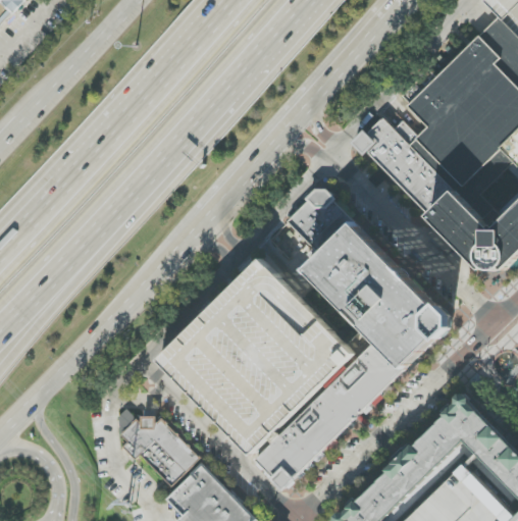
[(28,0),(14,14),(11,12),(0,24),(0,0),(28,0)]
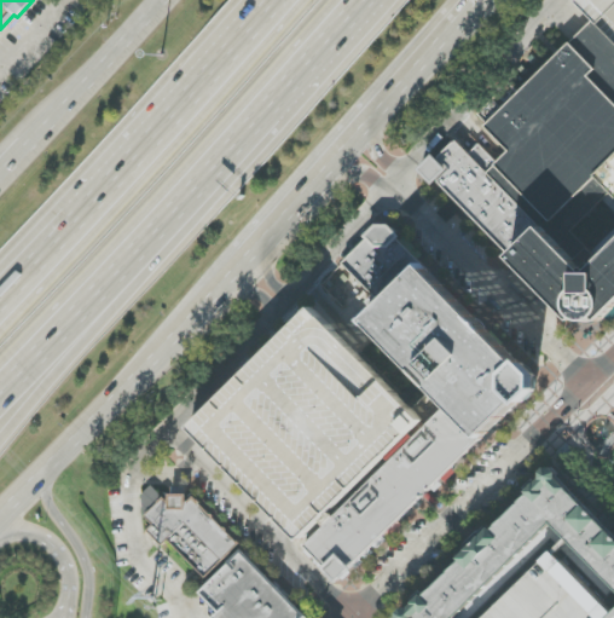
[(572,0),(590,18),(613,42),(613,0),(572,0)]
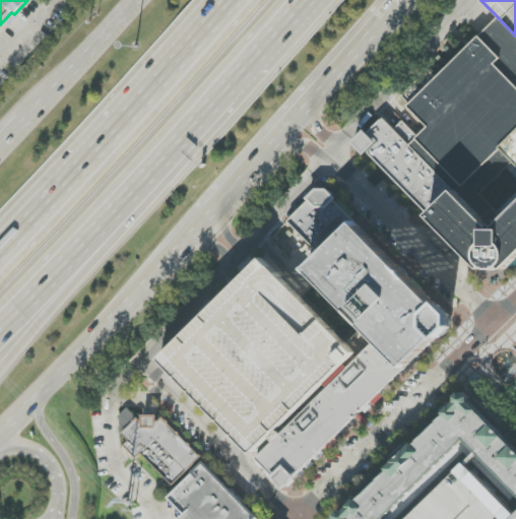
[(515,254),(502,268),(499,266),(497,268),(493,269),(488,269),(482,267),(480,266),(479,268),(454,242),(444,252),(425,233),(434,222),(385,173),(373,186),(365,178),(378,166),(364,151),(361,155),(347,141),(361,128),(365,132),(380,116),(391,127),(399,119),(414,135),(424,126),(403,106),(496,15),(515,36),(515,254)]
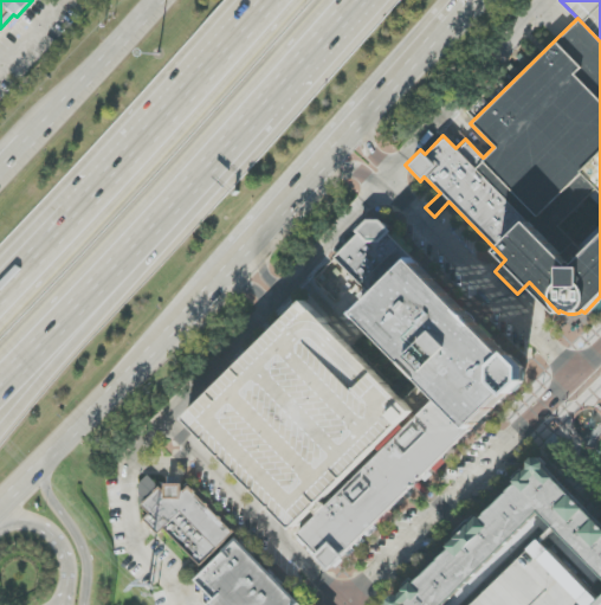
[(408,257),(405,253),(409,249),(392,231),(388,236),(386,233),(389,230),(377,219),(364,218),(354,230),(356,232),(310,278),(333,301),(354,280),(361,288),(354,294),(360,301),(368,293),(370,295),(408,257)]
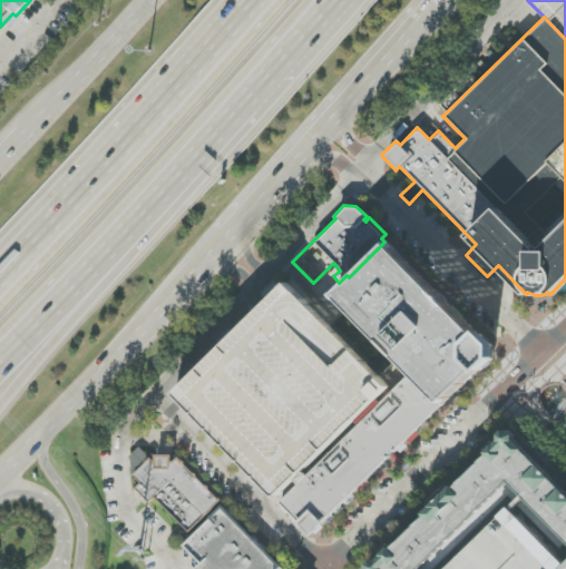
[(332,294),(349,277),(384,242),(387,241),(392,246),(391,247),(475,333),(477,330),(491,344),(491,359),(477,373),(475,370),(391,450),(399,460),(394,464),(387,457),(320,520),(322,523),(308,537),(294,522),(296,521),(276,501),(295,483),(305,474),(355,424),(378,403),(406,376),(408,380),(413,375),(379,340),(378,342),(332,294)]
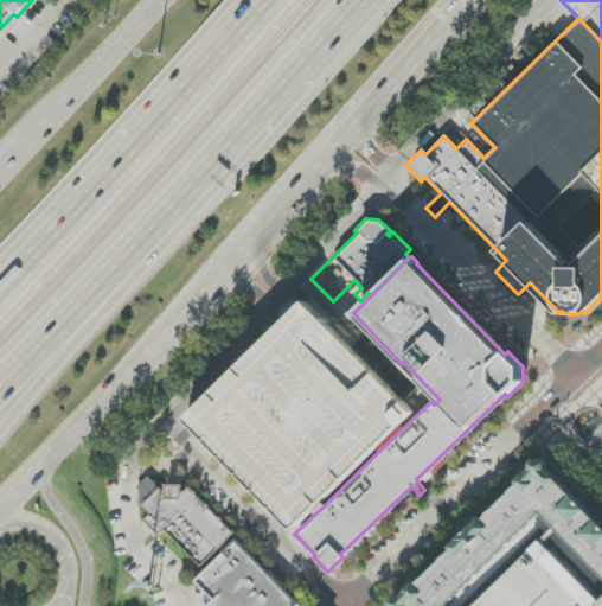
[(303,300),(411,412),(397,425),(402,429),(378,452),(373,447),(320,501),(325,505),(314,515),(311,510),(290,530),(180,419),(303,300)]
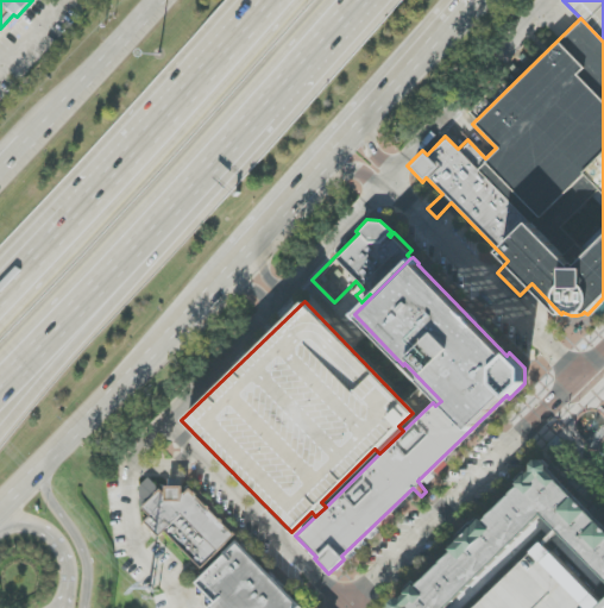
[(603,607),(603,532),(539,463),(411,583),(389,605),(392,607),(603,607)]
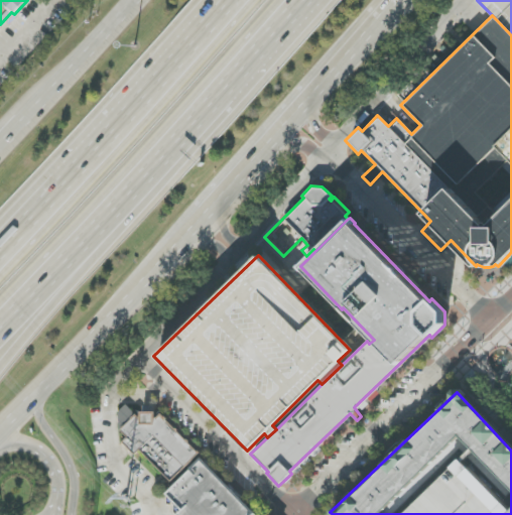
[(199,452),(167,482),(137,449),(132,455),(119,441),(124,436),(116,428),(114,412),(123,404),(132,414),(133,413),(138,418),(138,410),(139,410),(139,404),(151,404),(151,410),(153,410),(153,417),(157,412),(161,415),(162,414),(199,452)]
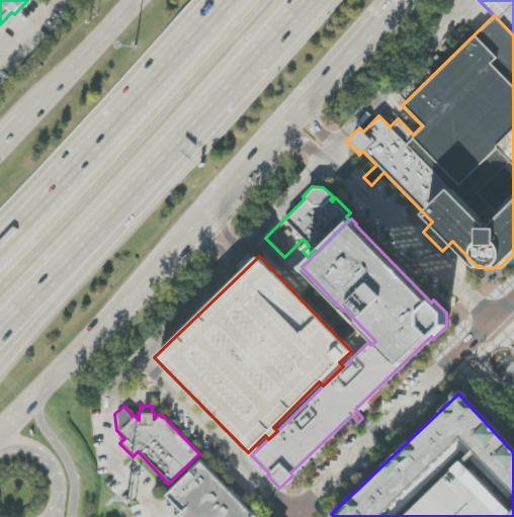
[(199,459),(187,470),(188,471),(164,495),(179,511),(174,516),(255,516),(253,515),(254,514),(199,459)]
